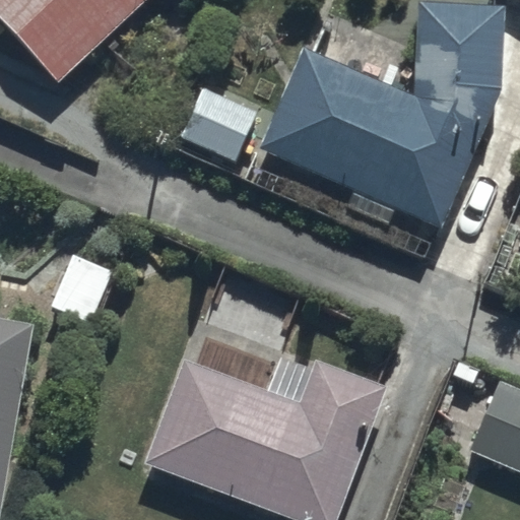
[(147,0),(0,0),(0,17),(62,82),(147,0)]
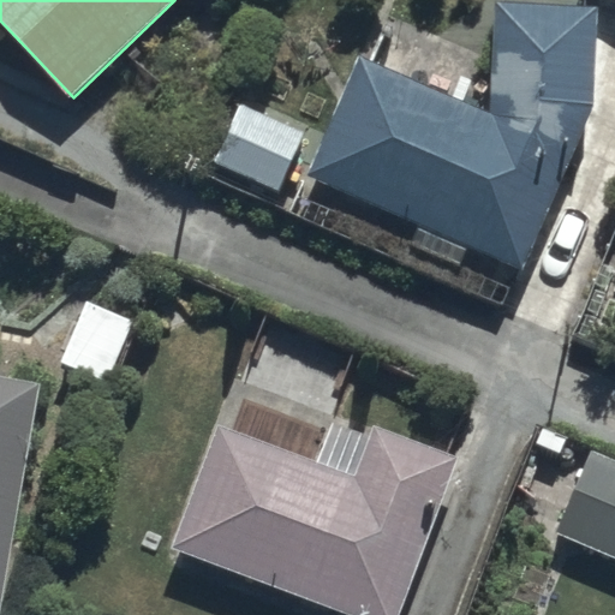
[(360,59),(306,177),(523,275),(598,108),(602,11),(495,7),(491,115),(360,59)]
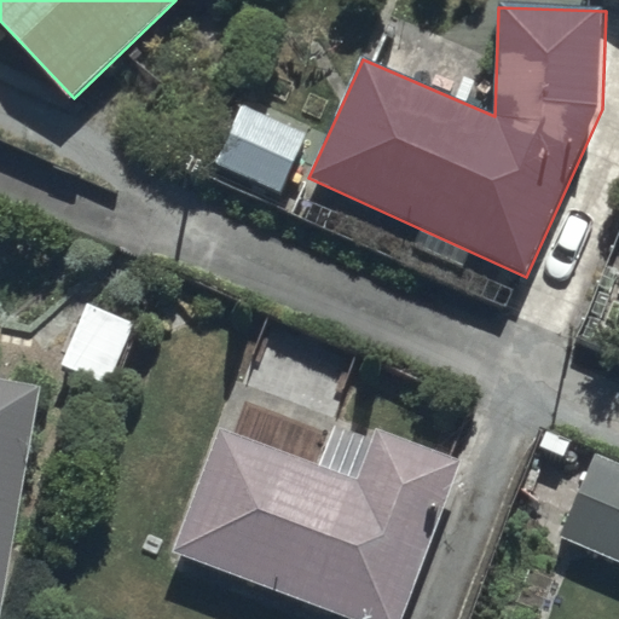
[(307,131),(244,105),(218,168),(281,195),(307,131)]
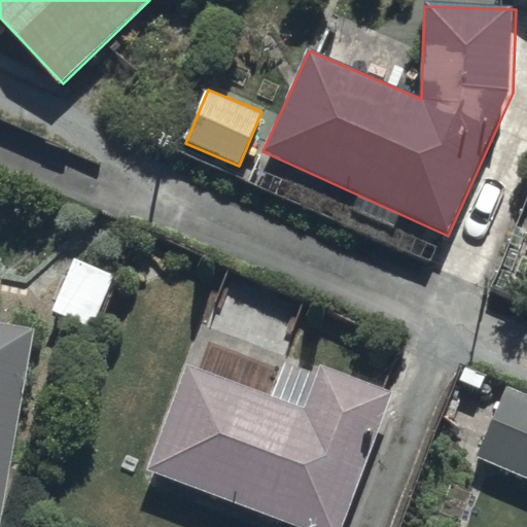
[(0,517),(31,329),(0,324),(0,517)]
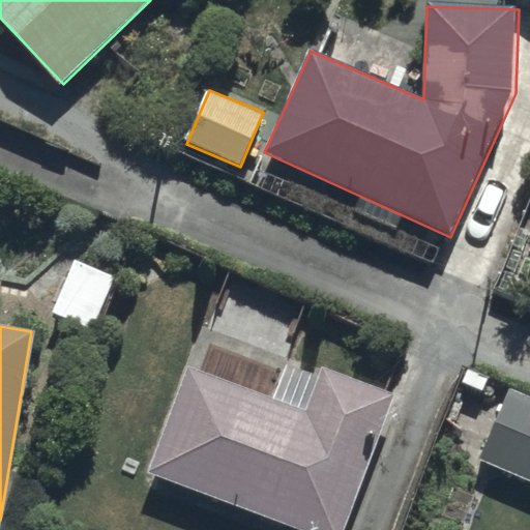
[(187,364),(147,472),(300,529),(343,529),(394,394),(321,367),(318,377),(288,365),(285,375),(206,346),(198,369),(187,364)]
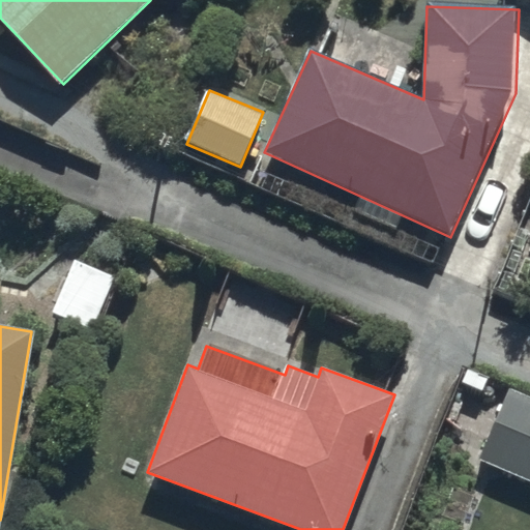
[(529,396),(510,389),(480,464),(529,483),(529,396)]
